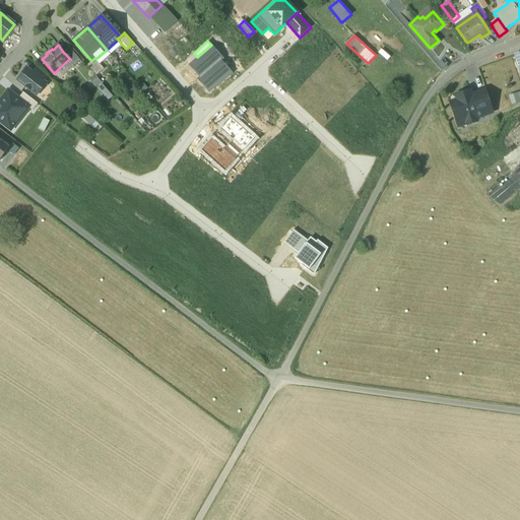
[(222,58),(211,45),(197,57),(189,65),(200,78),(220,60),(222,58)]
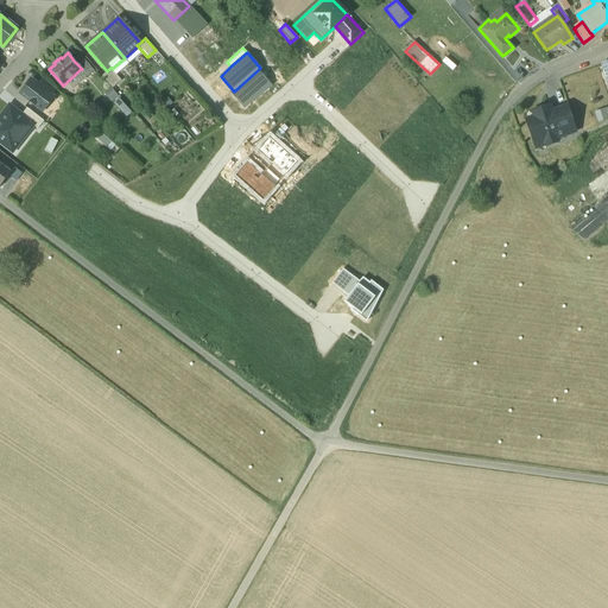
[(94,71),(80,55),(74,61),(82,69),(81,69),(88,76),(94,71)]
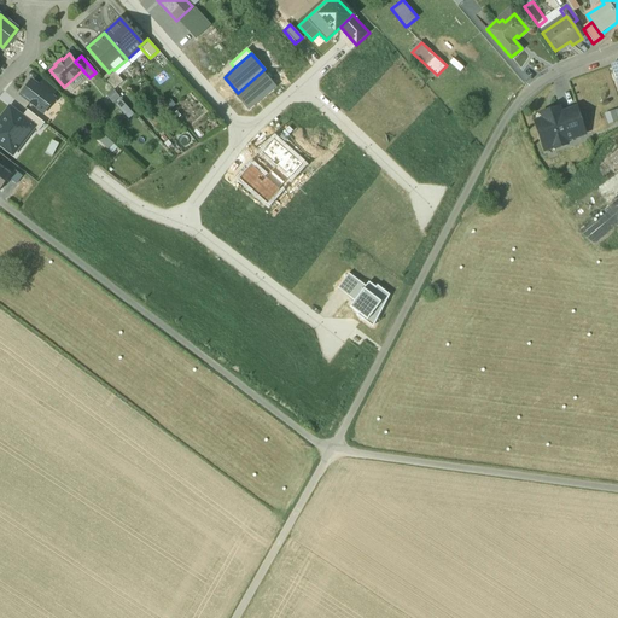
[(109,73),(104,77),(115,89),(123,82),(114,70),(112,69),(109,73)]
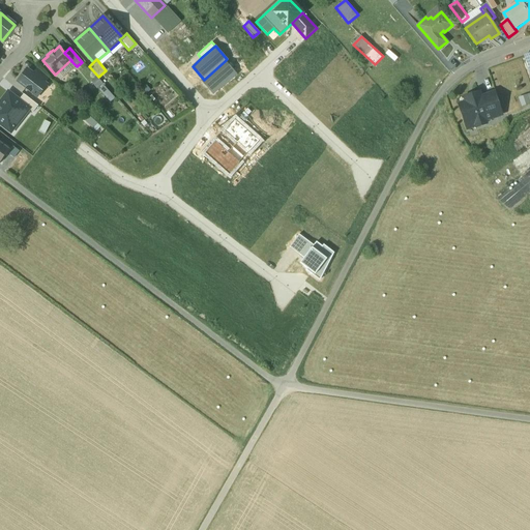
[(236,74),(225,61),(204,80),(202,82),(213,94),(236,74)]
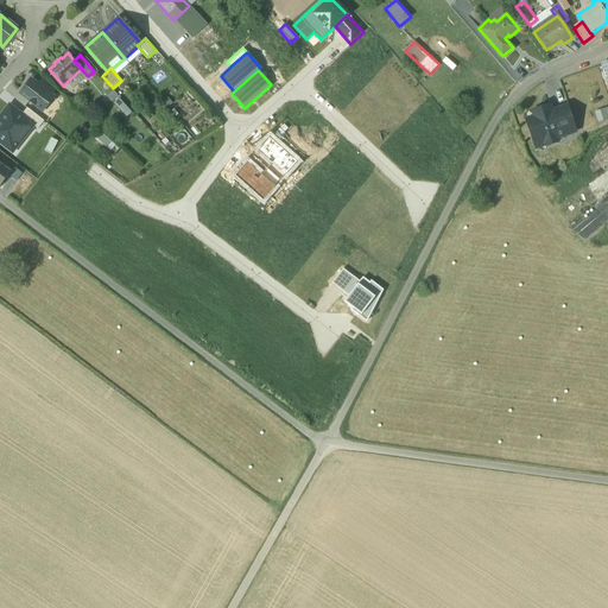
[(56,89),(43,78),(38,84),(51,95),(56,89)]
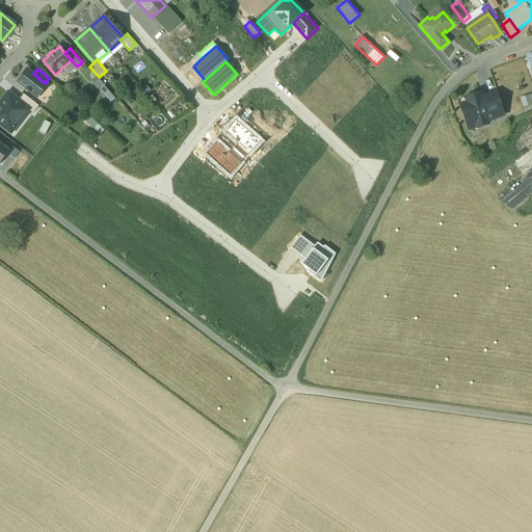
[(27,70),(18,82),(33,94),(36,89),(41,92),(47,85),(45,83),(33,74),(27,70)]
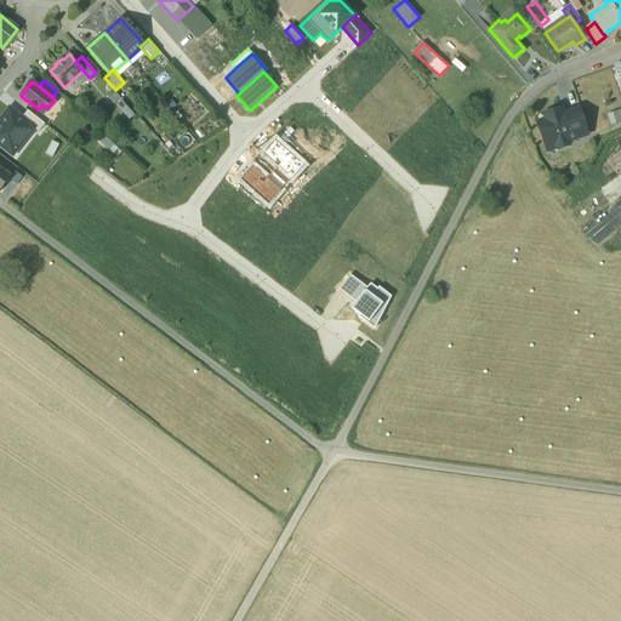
[(112,100),(129,119),(134,114),(117,96),(112,100)]
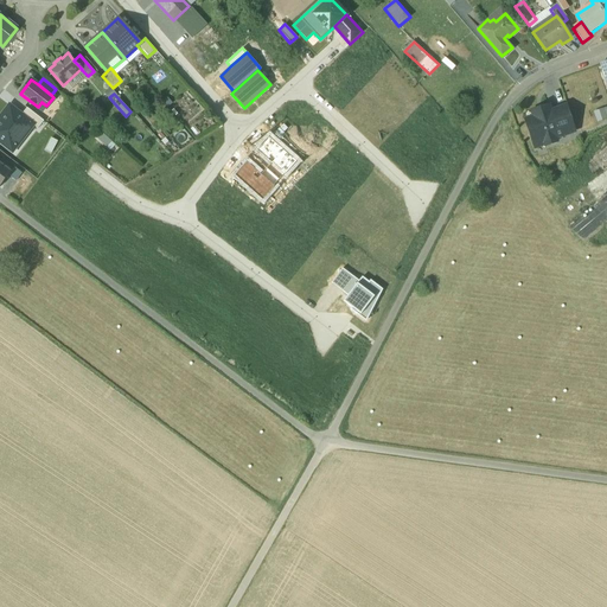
[(33,125),(34,123),(21,113),(10,104),(0,116),(0,142),(12,153),(33,125)]
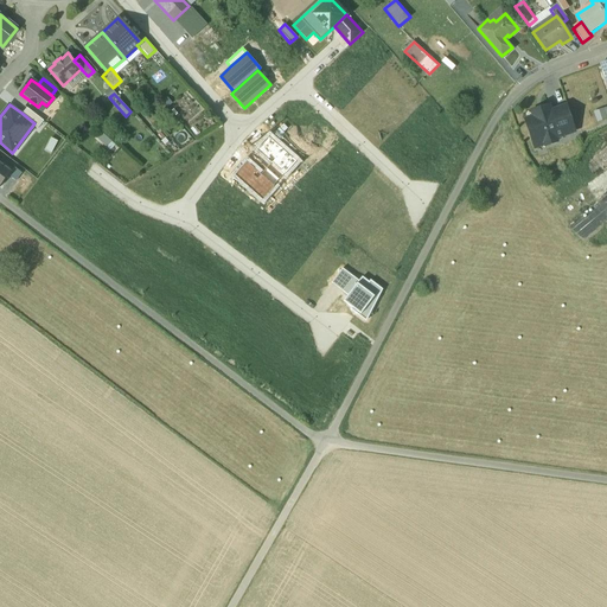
[(549,106),(531,112),(534,117),(525,120),(534,145),(543,141),(545,146),(557,141),(555,138),(574,131),(566,106),(551,112),(549,106)]
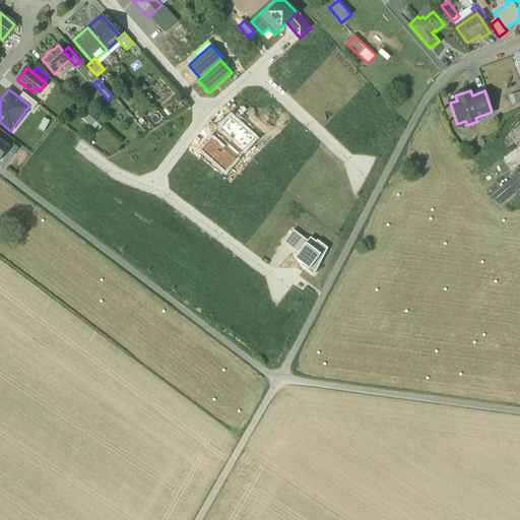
[(511,103),(519,101),(519,91),(509,94),(511,103)]
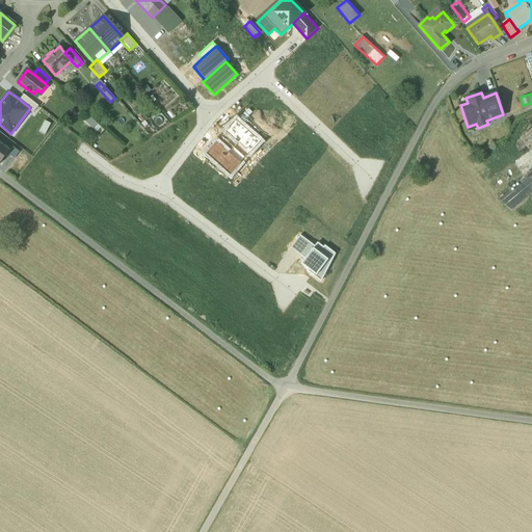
[(33,112),(38,106),(23,95),(19,99),(30,108),(29,109),(33,112)]
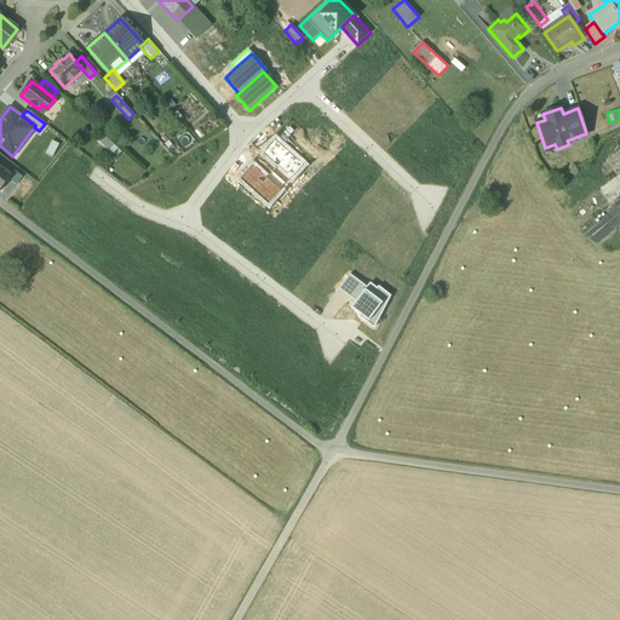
[(287,185),(305,165),(274,137),(254,158),(287,185)]
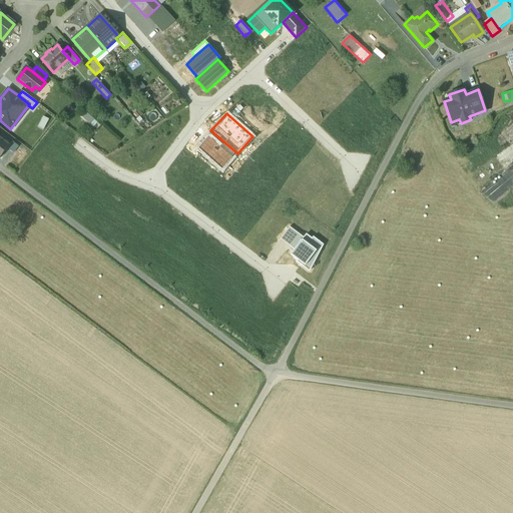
[(221,171),(237,153),(210,130),(195,148),(221,171)]
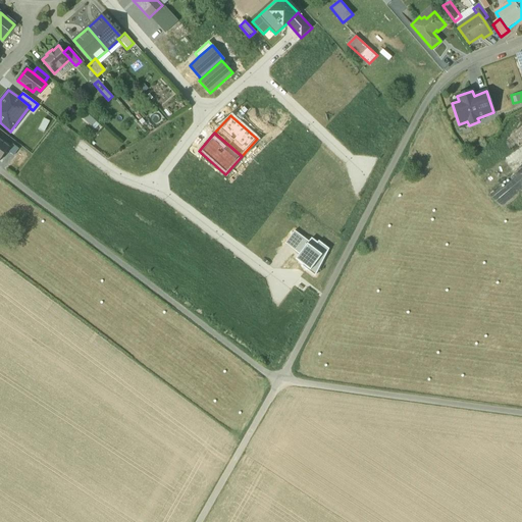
[(9,148),(2,142),(0,144),(0,160),(7,151),(9,148)]
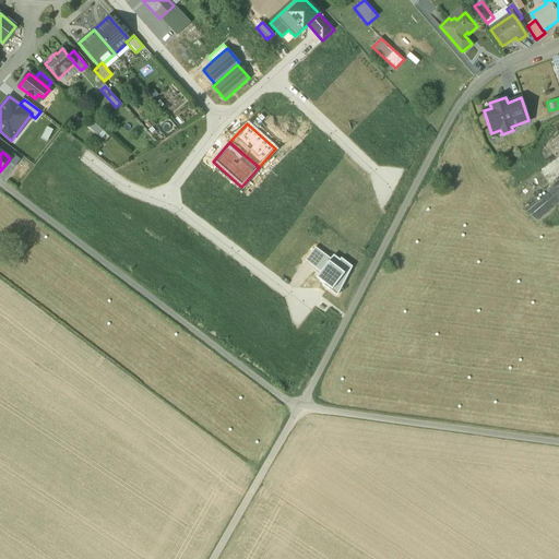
[(8,162),(14,167),(20,159),(13,155),(10,158),(8,162)]
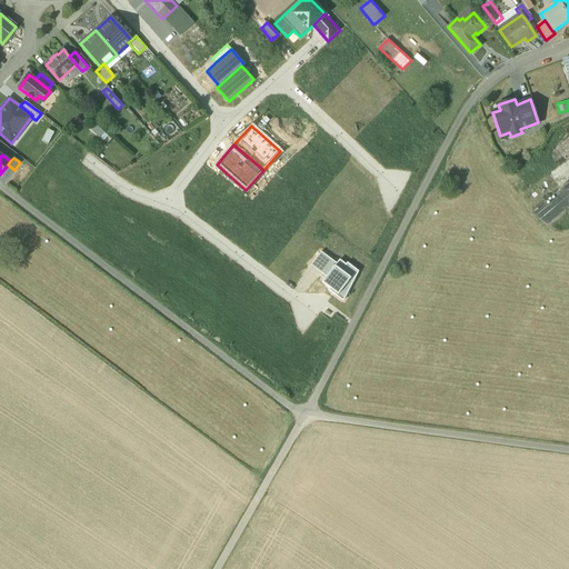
[(327,277),(337,263),(321,252),(311,266),(327,277)]
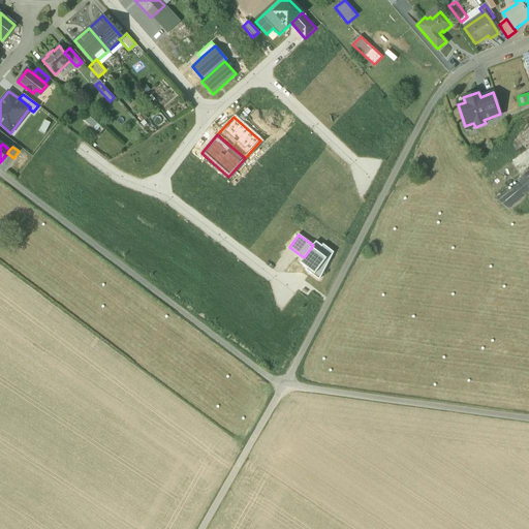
[(312,273),(320,279),(331,259),(318,250),(322,246),(316,242),(313,245),(304,257),(300,262),(307,268),(305,270),(311,274),(312,273)]
